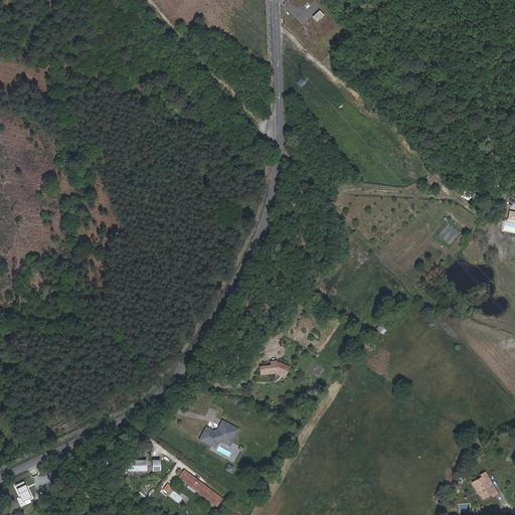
[(325,15),(320,10),(314,16),(318,21),(325,15)]
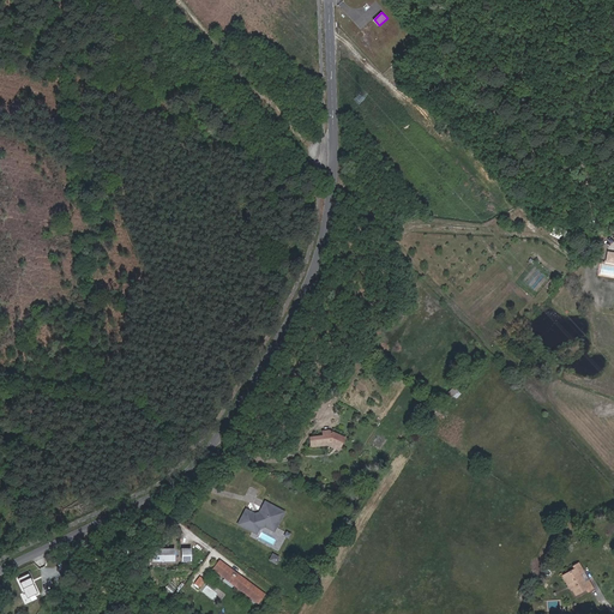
[(455,386),(450,392),(457,398),(463,392),(455,386)]
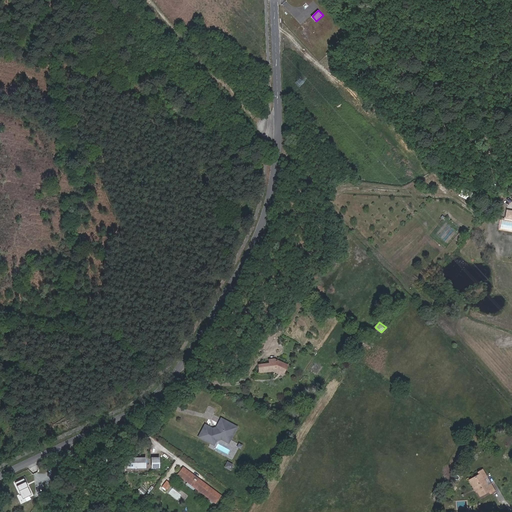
[(273,365),(273,369),(263,369),(263,376),(278,376),(278,375),(286,378),(289,370),(279,365),(273,365)]
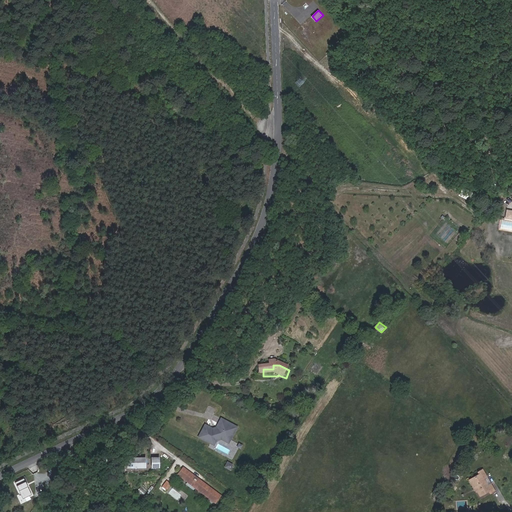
[(222,436),(228,426),(225,424),(220,433),(215,434),(208,430),(206,433),(214,438),(222,436)]
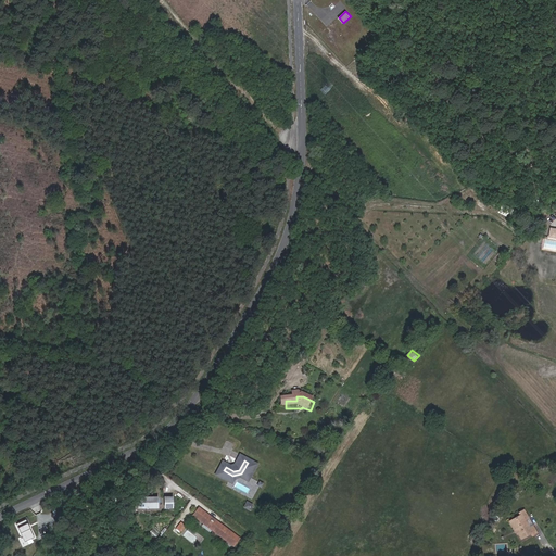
[(232,476),(224,470),(219,480),(235,489),(238,483),(243,482),(252,487),(261,469),(248,463),(241,474),(232,476)]
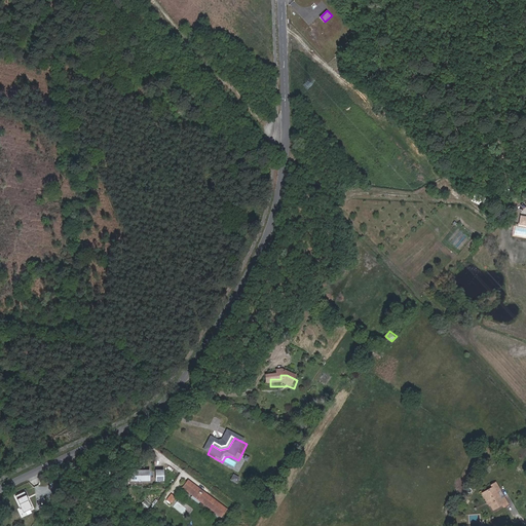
[(153,472),(136,473),(135,481),(153,481),(153,472)]
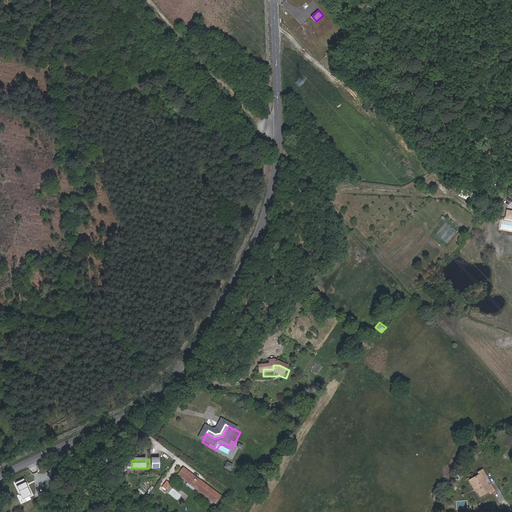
[(225,467),(232,469),(235,463),(228,460),(225,467)]
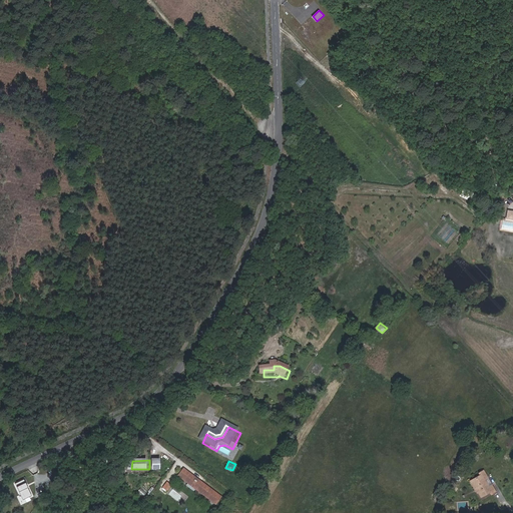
[(484,470),(479,473),(481,475),(472,480),(481,497),(490,492),(492,494),(496,491),(484,470)]
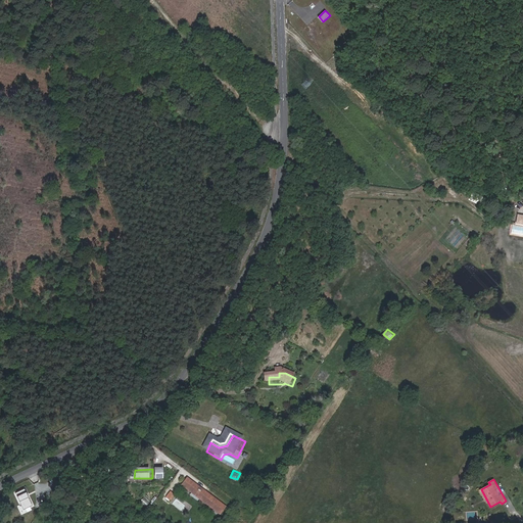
[(191,483),(187,490),(224,519),(229,512),(193,484),(191,483)]
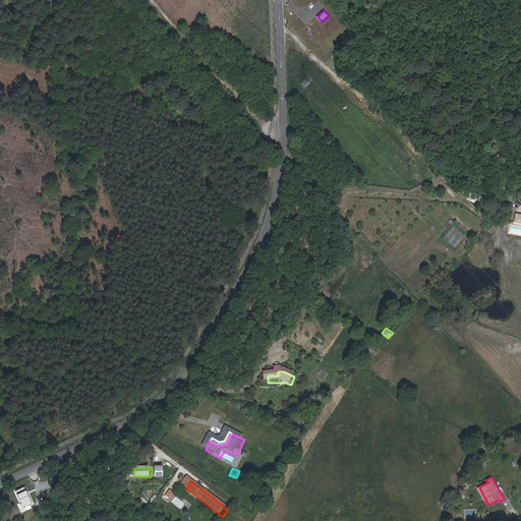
[(24,507),(34,503),(27,485),(18,489),(24,507)]
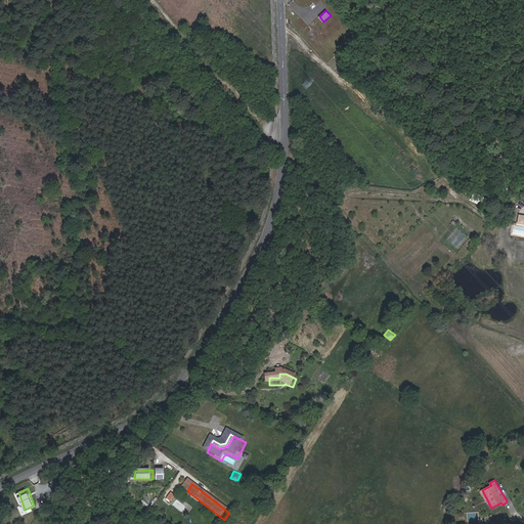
[(179,501),(174,497),(169,505),(174,509),(179,501)]
